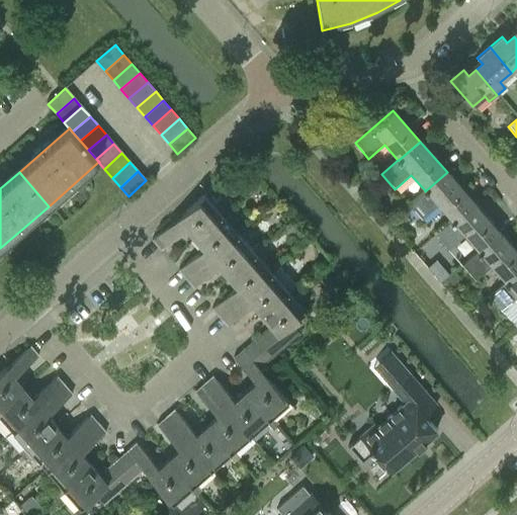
[(452,222),(475,202),(447,172),(425,191),(425,190),(409,204),(422,220),(437,205),(451,222),(452,222)]
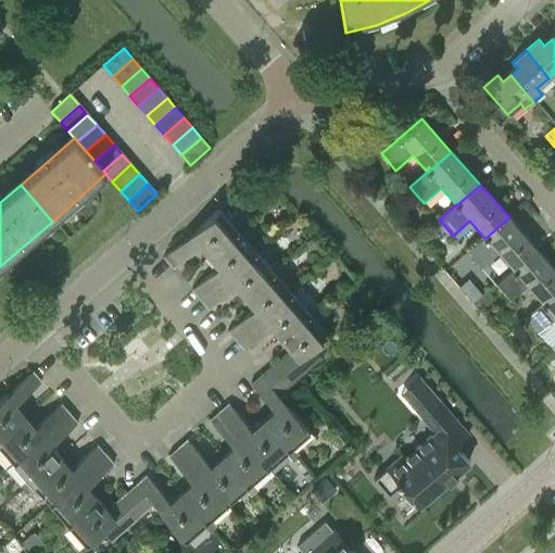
[(243,220),(235,227),(221,210),(165,259),(174,268),(200,246),(209,255),(247,223),(243,220)]
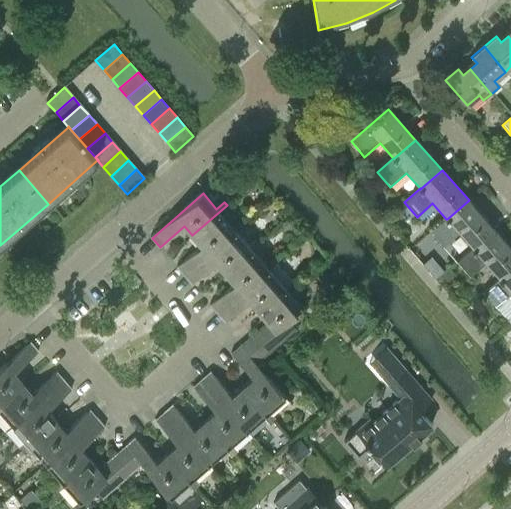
[(473,250),(495,231),(469,200),(447,219),(446,219),(430,233),(443,248),(459,234),(473,249),(473,250)]
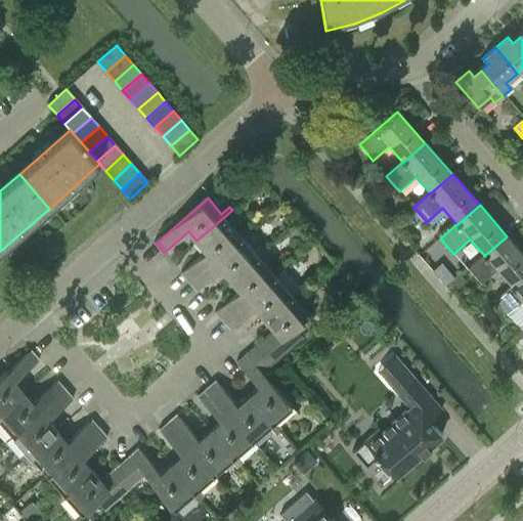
[(227,221),(235,214),(232,210),(197,241),(207,253),(182,274),(189,283),(242,236),(227,221)]
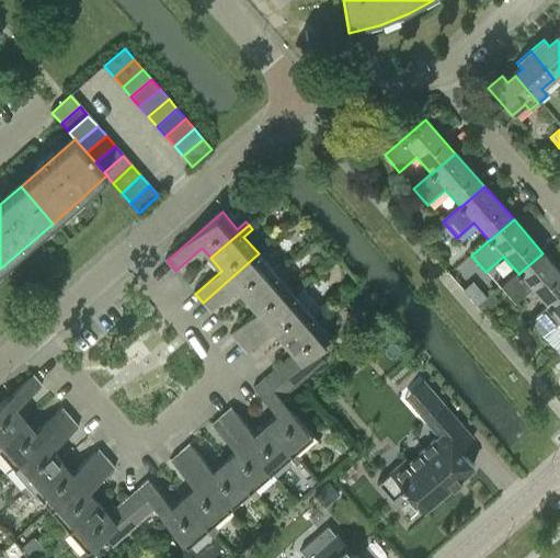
[(282,264),(274,271),(259,253),(203,303),(212,312),(238,289),(248,300),(285,268),(282,264)]
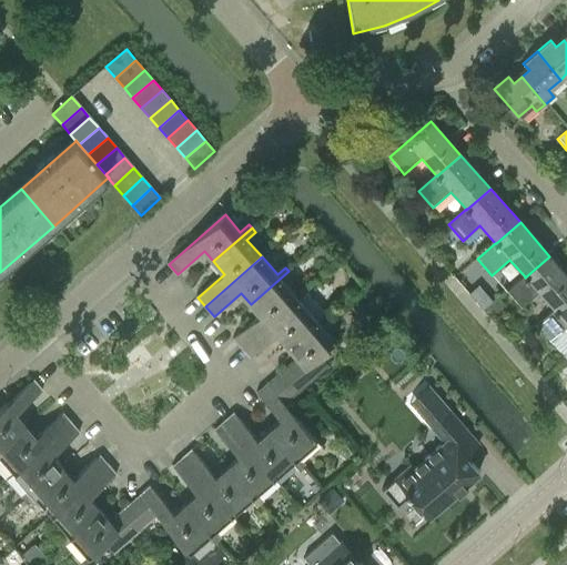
[(555,311),(566,300),(566,276),(549,256),(525,278),(525,276),(507,292),(522,309),(539,293),(554,311),(555,311)]
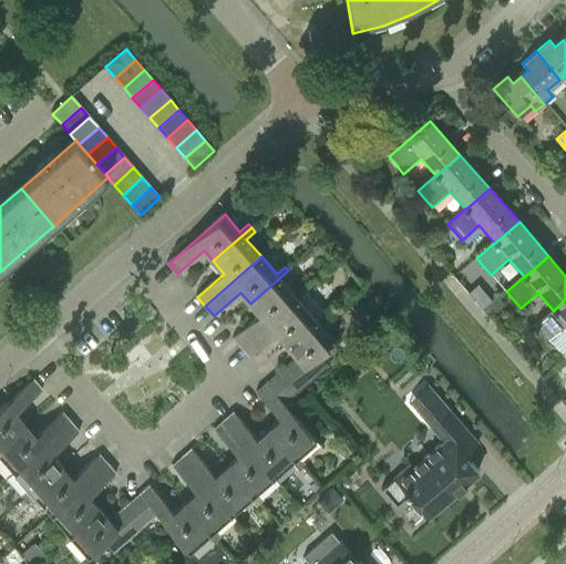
[(283,280),(291,274),(288,270),(250,304),(260,315),(234,338),(243,348),(307,291),(306,290),(297,297),(283,280)]
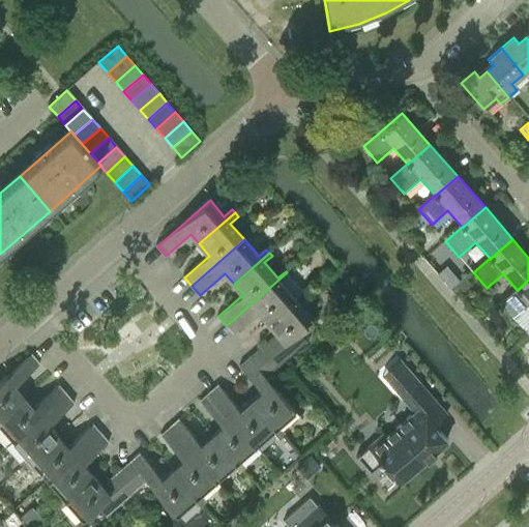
[(447,268),(439,275),(451,289),(459,283),(447,268)]
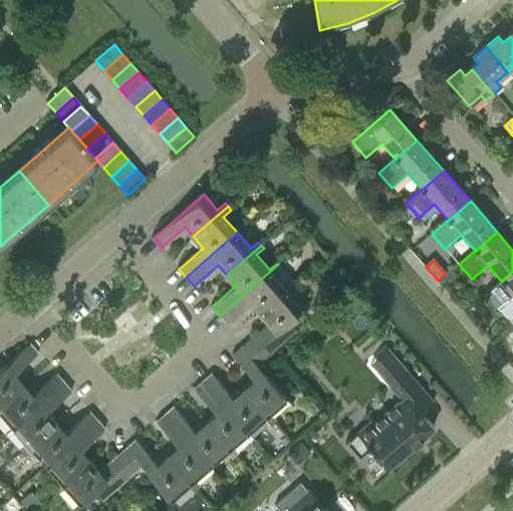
[(261,314),(295,284),(278,264),(220,315),(228,324),(252,303),(261,314)]
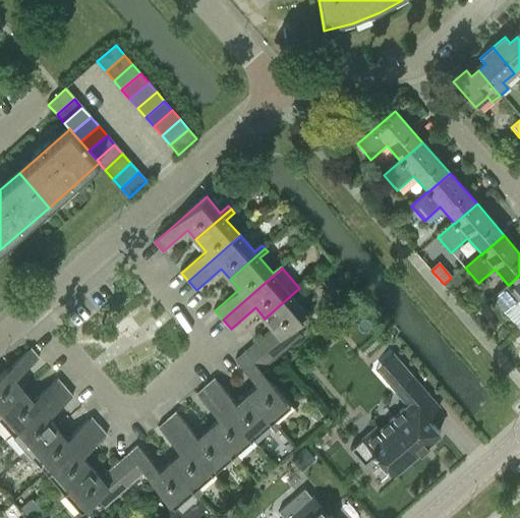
[(444,287),(450,293),(463,281),(458,275),(444,287)]
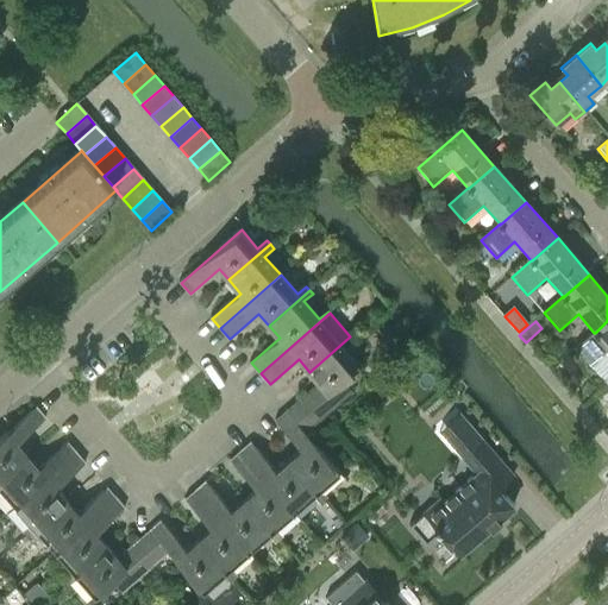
[(607,321),(595,333),(594,333),(575,348),(590,366),(607,351),(607,321)]
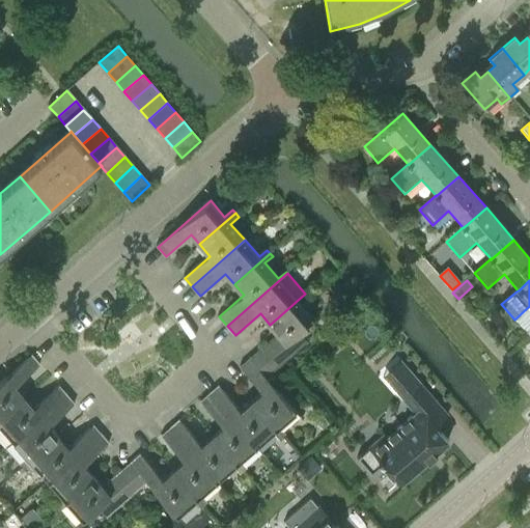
[(300,303),(307,296),(305,294),(270,325),(279,335),(251,359),(268,378),(309,342),(300,332),(314,320),(300,303)]
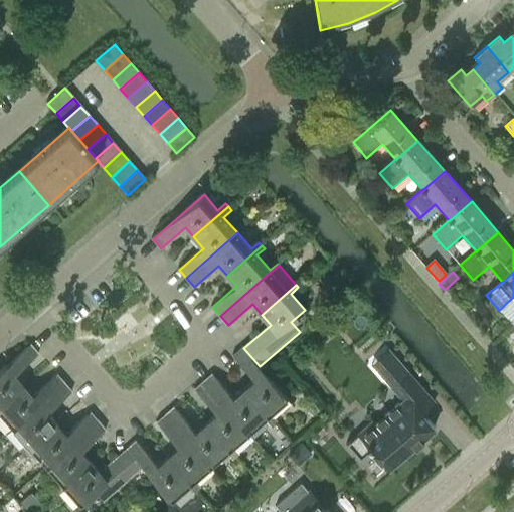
[(16,376),(41,355),(32,345),(0,373),(0,407),(24,386),(16,376)]
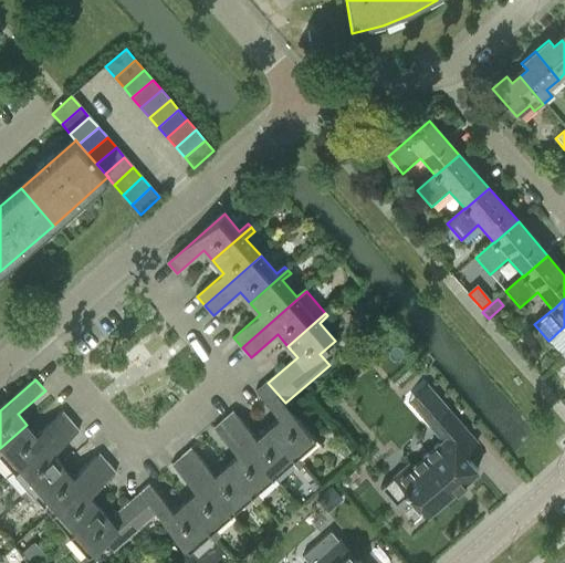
[(316,439),(285,403),(268,383),(258,392),(281,419),(270,428),(303,466),(306,462),(300,454),(316,439)]
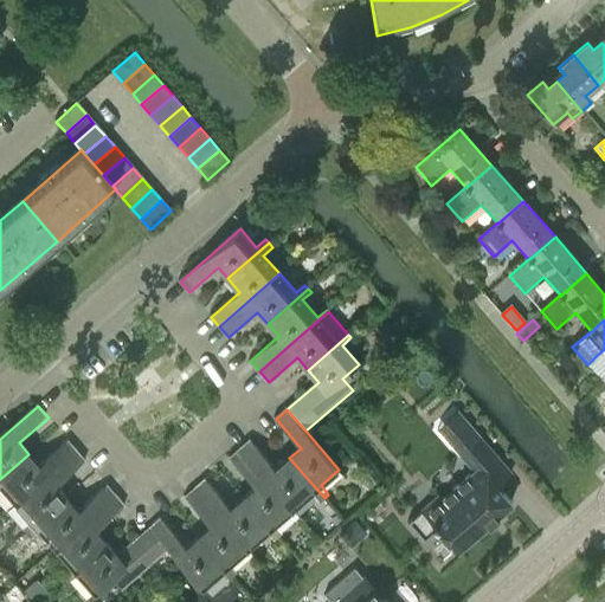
[(461,451),(480,435),(464,416),(444,431),(461,451)]
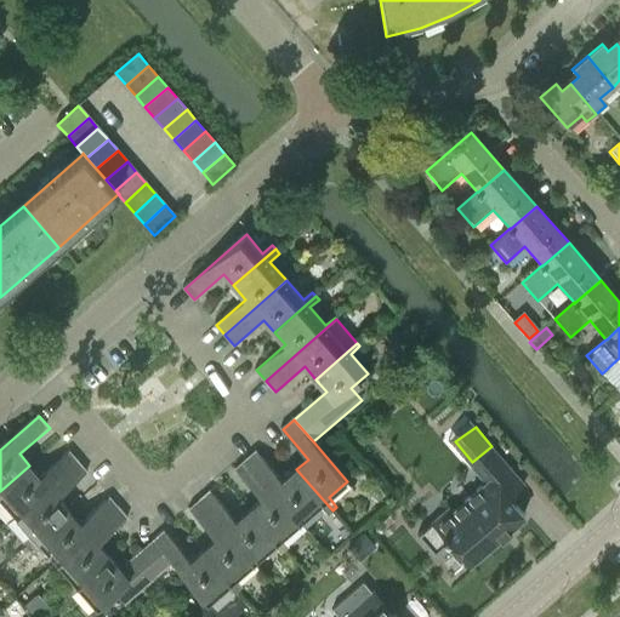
[(510,497),(524,485),(491,447),(471,464),(485,481),(453,510),(449,507),(417,533),(436,554),(450,541),(471,564),(527,515),(510,497)]
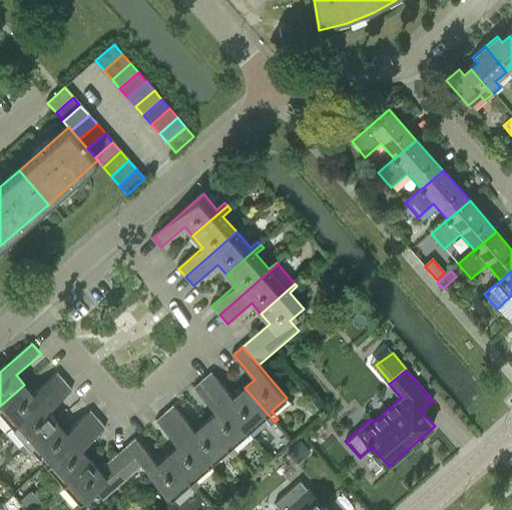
[(15,427),(66,382),(58,373),(33,395),(24,385),(0,406),(0,412),(1,411),(15,427)]
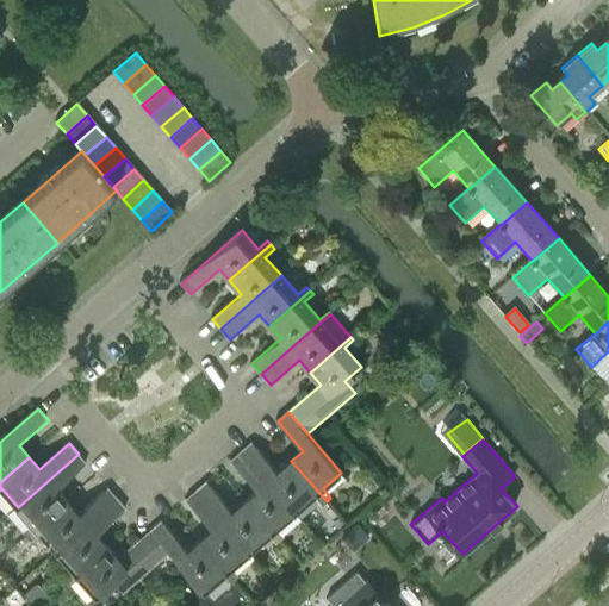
[(291,461),(278,473),(253,443),(243,451),(296,512),(315,497),(322,505),(327,501),(291,461)]
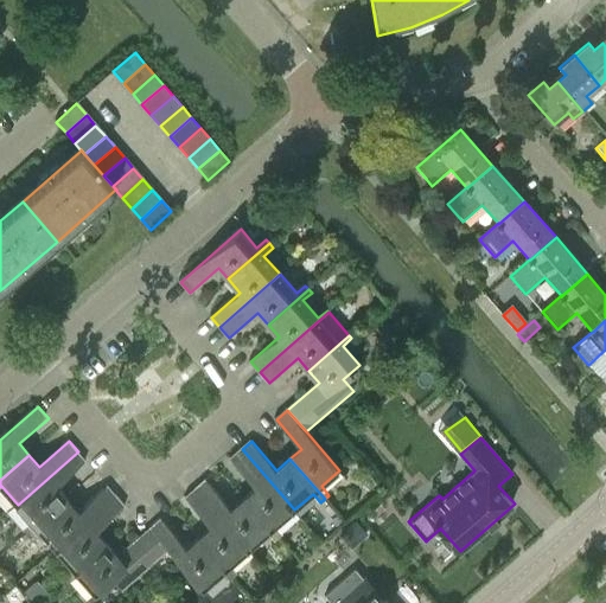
[(276,526),(294,510),(242,449),(230,460),(255,488),(244,498),(280,539),(284,536),(276,526)]
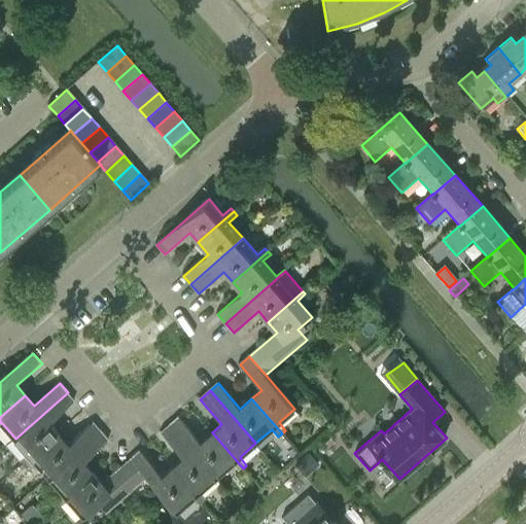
[(49,423),(75,402),(68,392),(15,439),(29,454),(22,461),(25,464),(59,434),(49,423)]
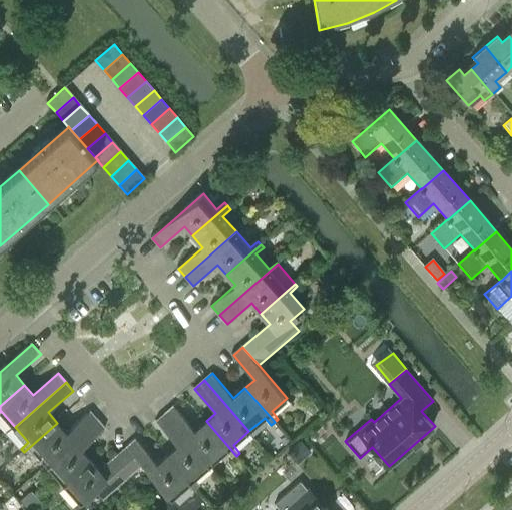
[(206,421),(195,431),(174,406),(165,414),(210,465),(226,451),(233,458),(236,456),(206,421)]
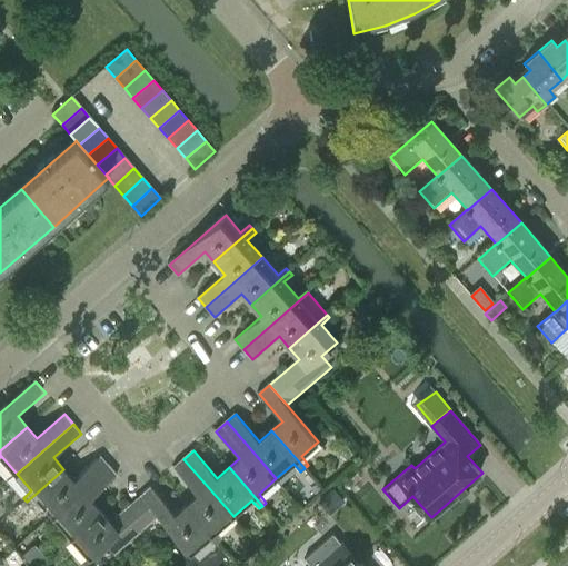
[(53,515),(110,466),(101,456),(75,480),(63,469),(27,502),(30,505),(38,498),(53,515)]
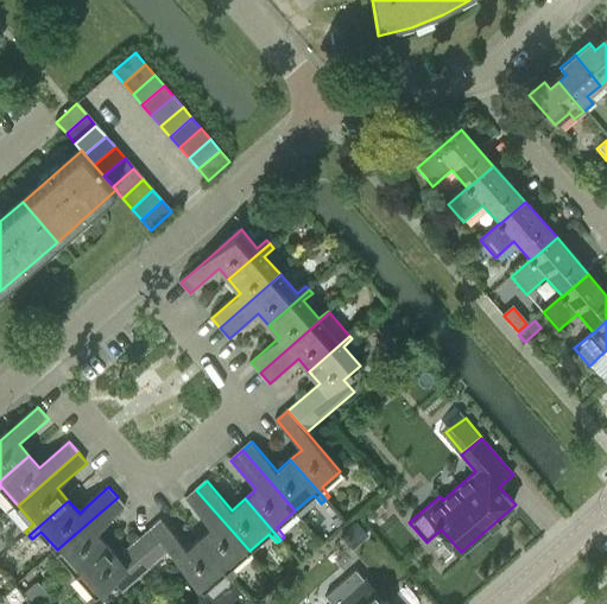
[(231,567),(250,551),(196,490),(185,500),(212,528),(200,539),(235,579),(239,576),(231,567)]
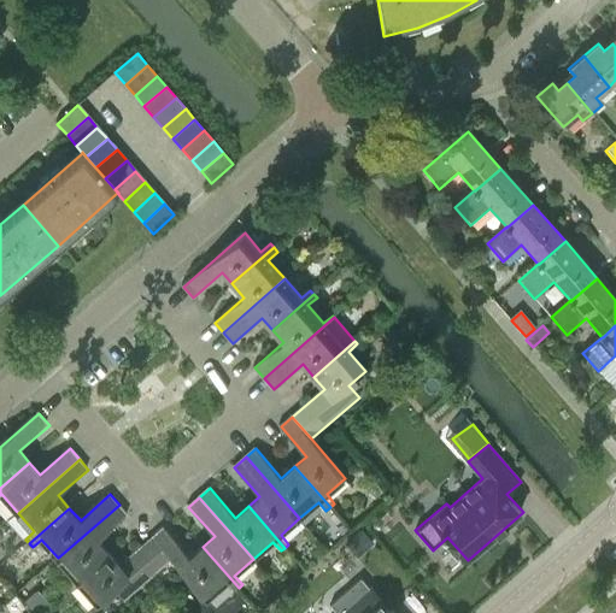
[(99,541),(128,516),(119,505),(58,558),(74,577),(65,584),(69,588),(109,553),(99,541)]
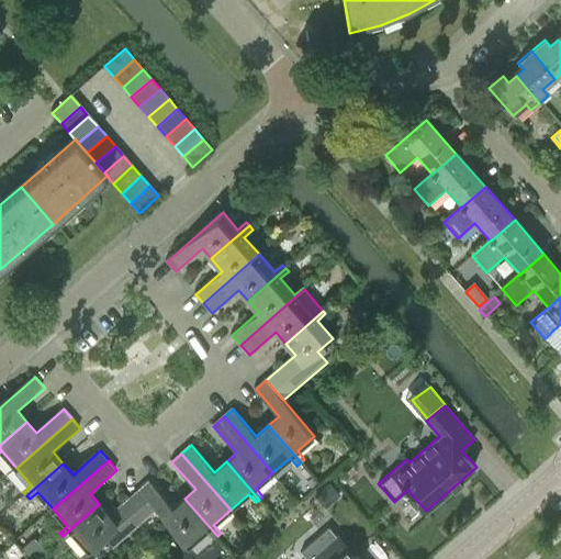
[(184,499),(174,509),(149,481),(139,490),(157,511),(189,547),(206,530),(214,539),(217,536),(184,499)]
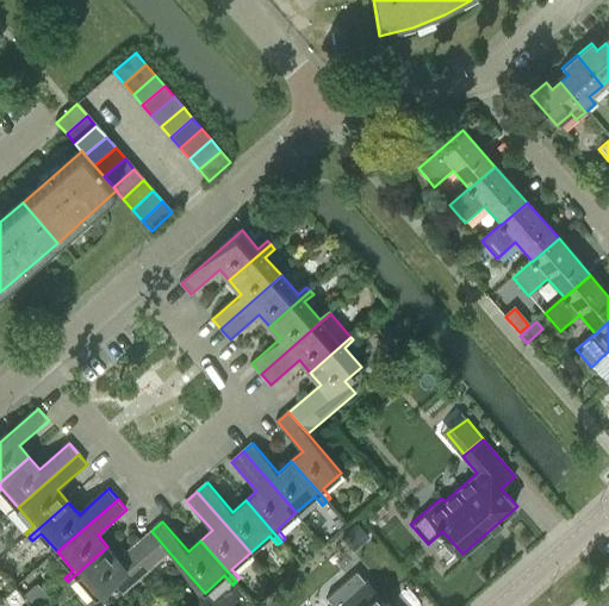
[(356,525),(341,541),(354,554),(370,539),(356,525)]
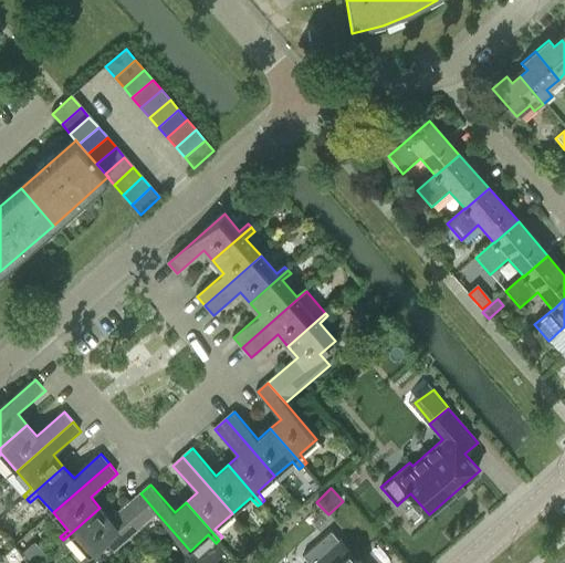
[(115,553),(158,514),(140,493),(110,520),(100,508),(63,540),(66,544),(74,537),(91,555),(105,543),(115,553)]
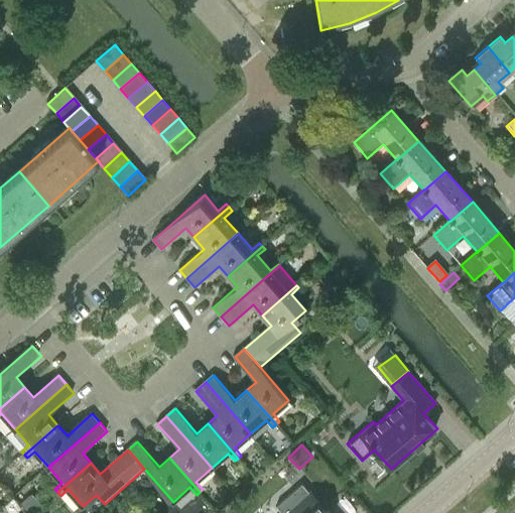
[(328,512),(311,494),(309,495),(301,486),(277,508),(280,512),(328,512)]
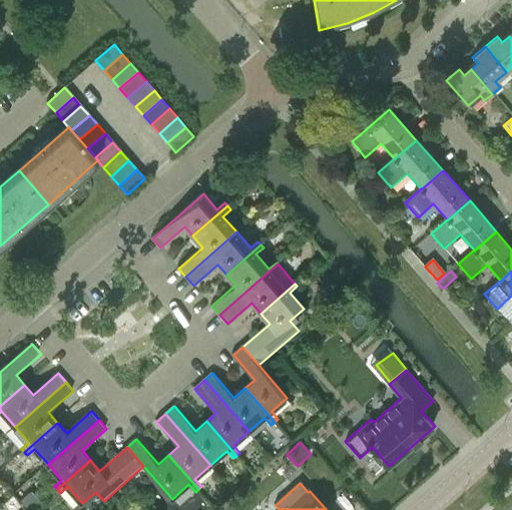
[(33,509),(41,502),(31,492),(20,502),(26,509),(33,509)]
